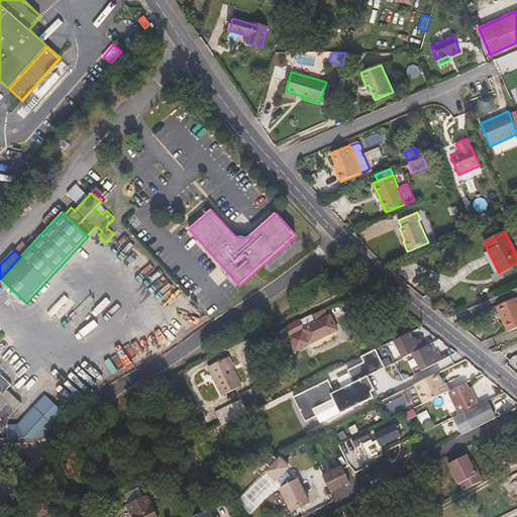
[(356,273),(349,268),(346,273),(353,278),(356,273)]
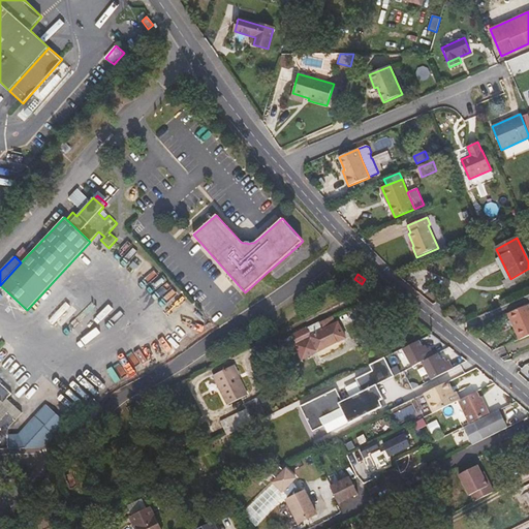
[(47,311),(53,316),(66,302),(61,296),(47,311)]
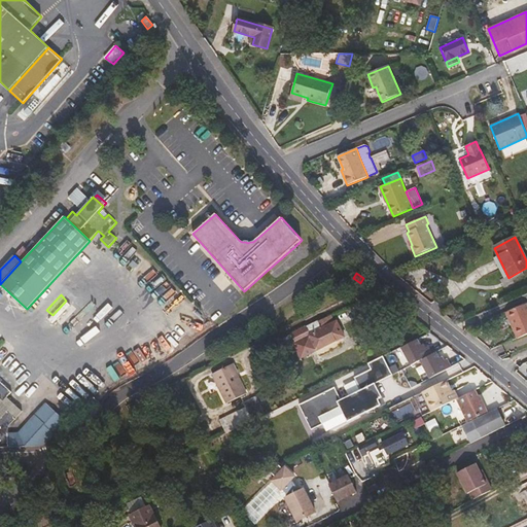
[(517,339),(526,334),(526,305),(526,303),(507,311),(514,325),(512,326),(517,339)]
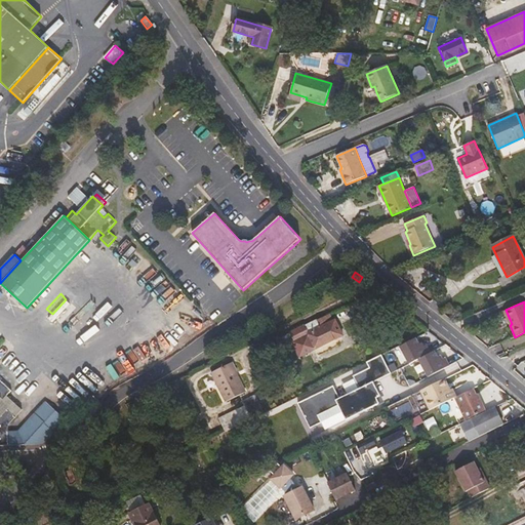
[(503,310),(510,325),(512,324),(506,310),(503,310)]
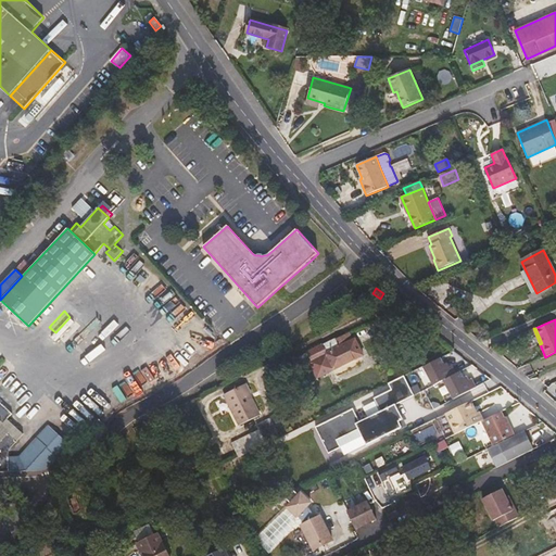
[(326,354),(341,345),(354,340),(350,332),(337,339),(321,345),(326,354)]
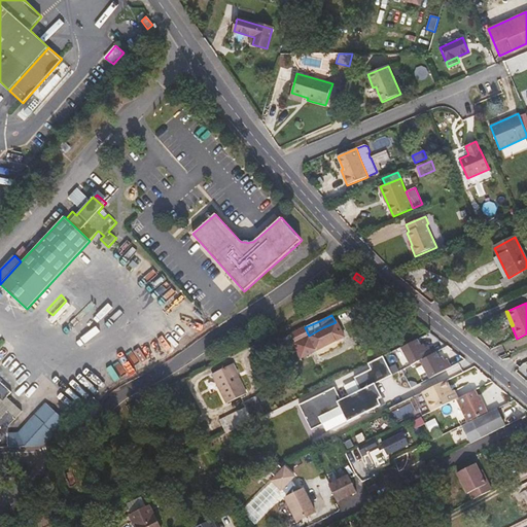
[(316,349),(344,336),(337,321),(336,322),(323,327),(309,336),(305,327),(293,332),(296,342),(293,343),(301,358),(316,350),(316,349)]
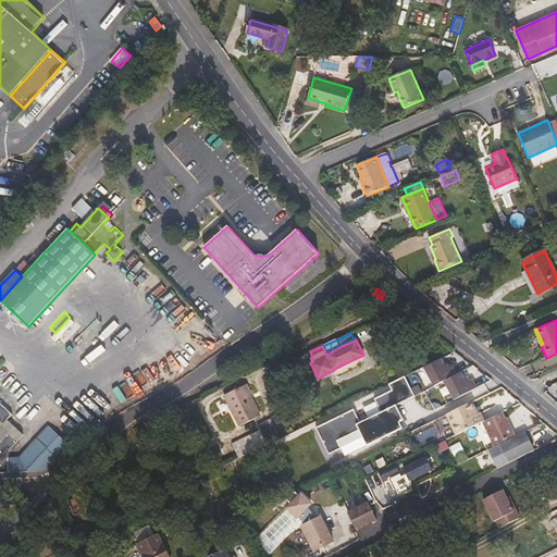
[(310,362),(313,361),(310,351),(302,355),(308,363),(310,362)]
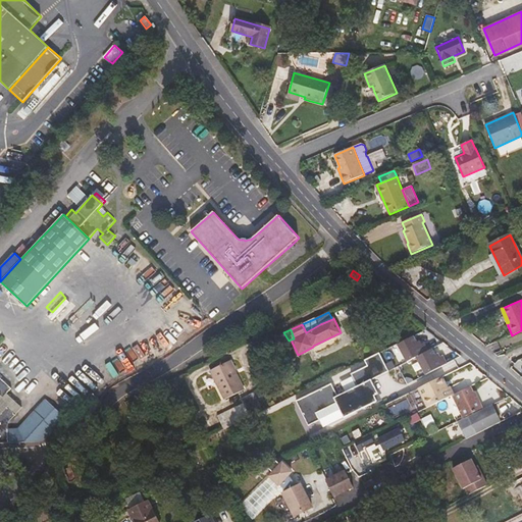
[(417,357),(428,352),(424,343),(418,346),(413,335),(399,344),(409,362),(417,357)]
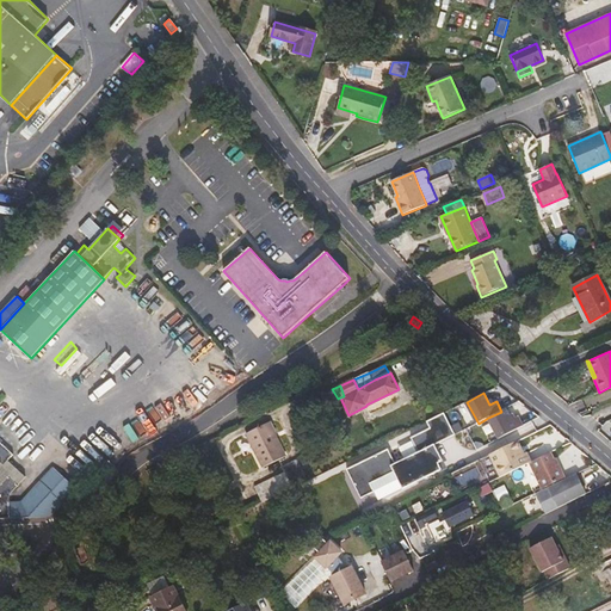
[(488,418),(499,438),(523,426),(518,417),(512,420),(506,408),(501,412),(488,418)]
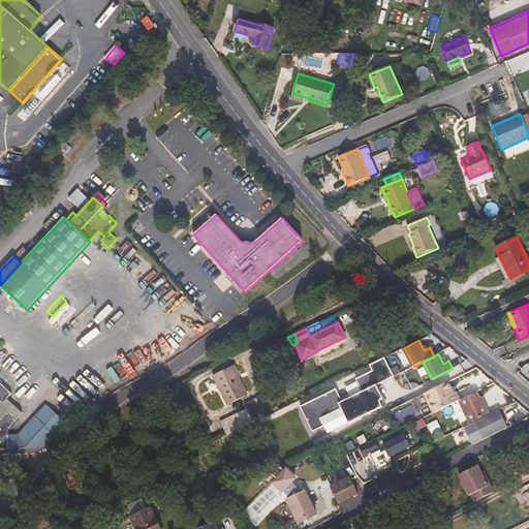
[(349,423),(383,406),(380,401),(384,399),(377,384),(395,376),(385,356),(370,364),(373,370),(356,378),(363,392),(343,401),(337,389),(301,406),(313,431),(325,426),(321,418),(342,408),(349,423)]
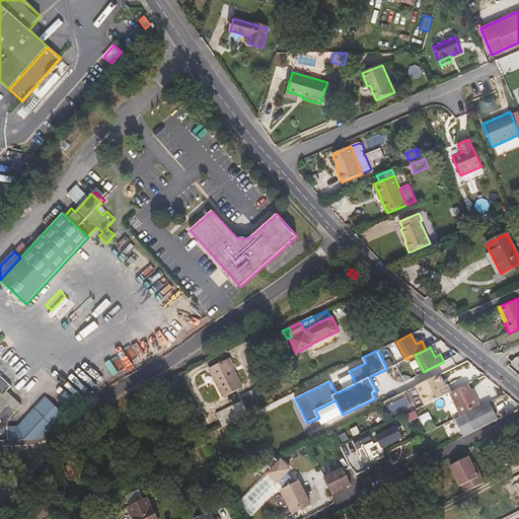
[(223,397),(243,387),(234,368),(235,368),(230,358),(209,368),(223,397)]
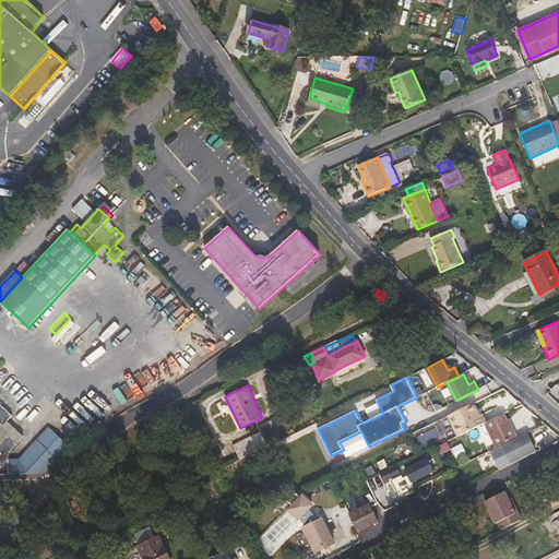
[(414,389),(417,396),(426,393),(423,385),(414,389)]
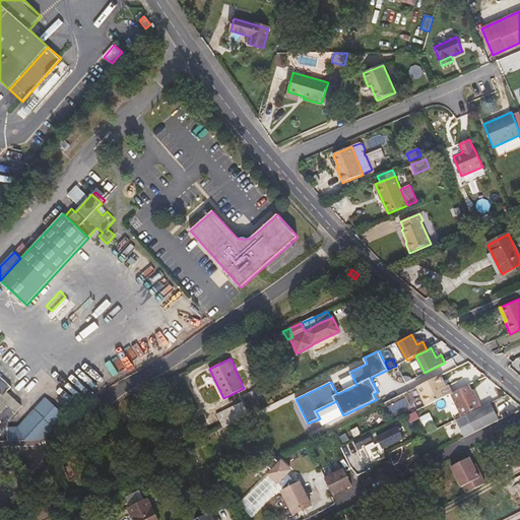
[(350,370),(366,365),(364,361),(348,366),(350,370)]
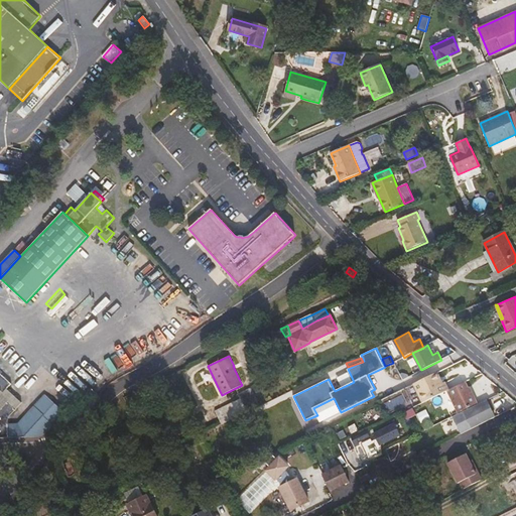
[(439,371),(414,384),(423,403),(446,392),(442,384),(444,383),(439,371)]
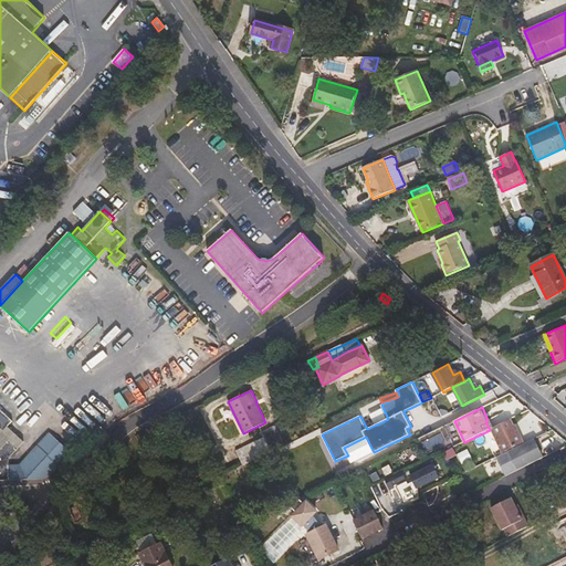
[(8,427),(12,421),(0,409),(0,427),(3,430),(8,427)]
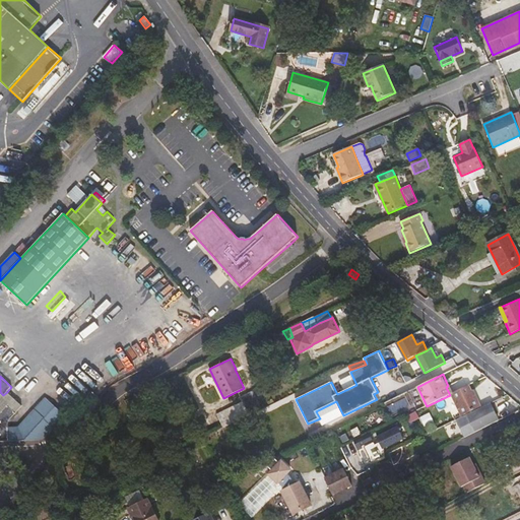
[(452,394),(462,415),(480,406),(475,395),(473,396),(468,385),(453,393),(452,394)]
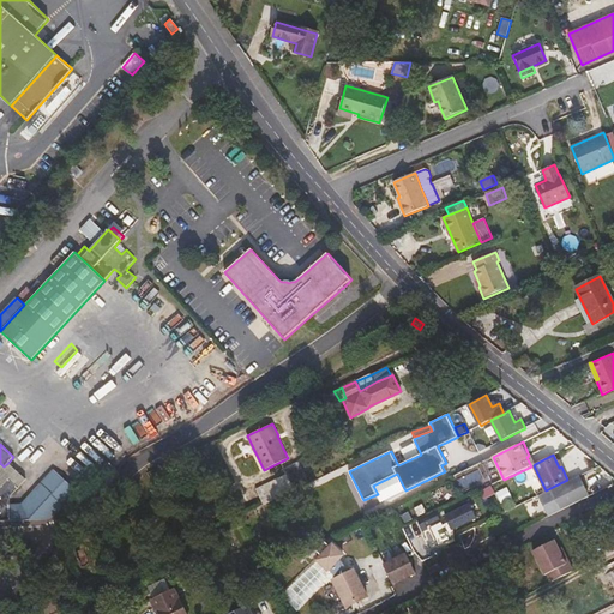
[(265,505),(294,491),(293,487),(307,480),(299,462),(284,470),(286,474),(257,488),(265,505)]
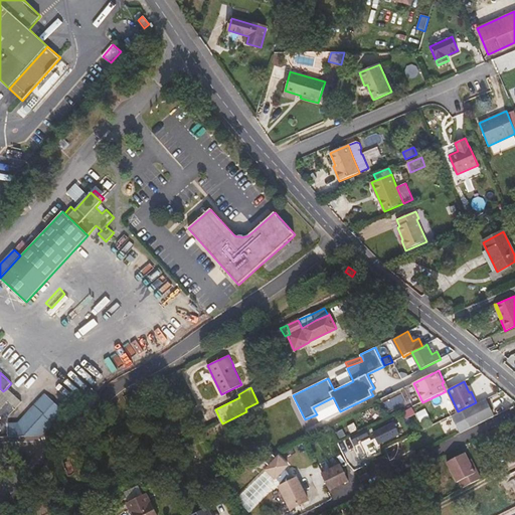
[(0,388),(0,406),(2,408),(8,401),(16,408),(22,402),(7,388),(3,391),(0,388)]
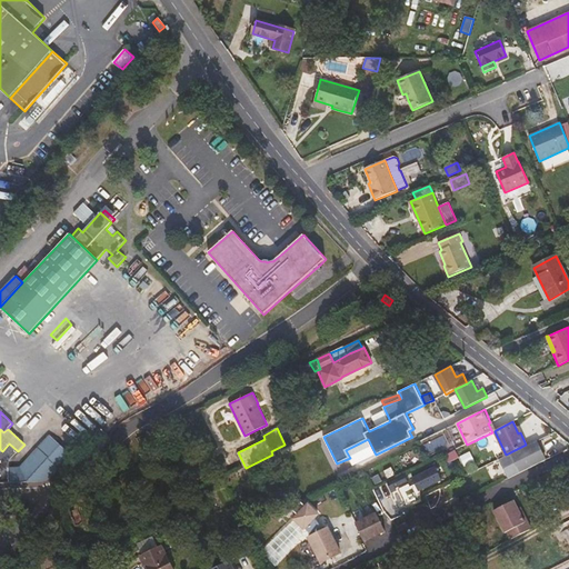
[(0,482),(47,481),(71,455),(49,435),(20,467),(9,467),(9,460),(18,451),(9,443),(2,451),(0,449),(0,482)]
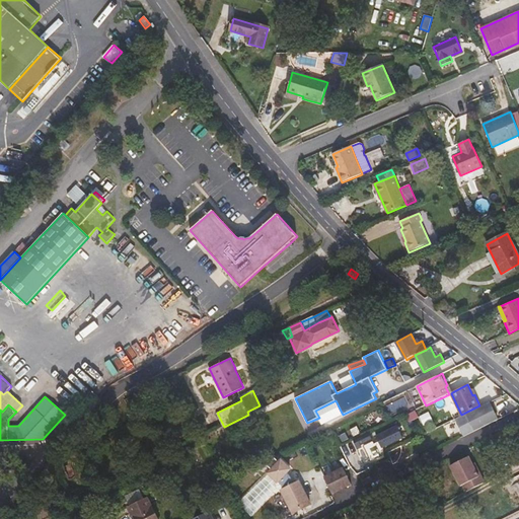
[(456,419),(464,436),(499,419),(491,402),(456,419)]
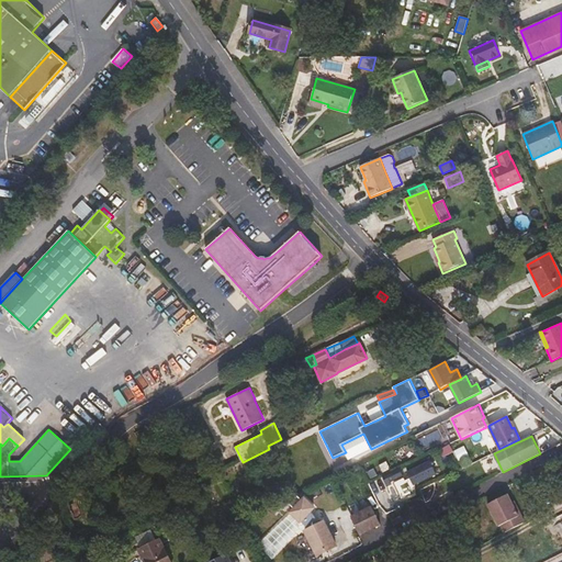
[(415,485),(437,474),(429,461),(407,472),(411,478),(406,480),(405,478),(394,483),(403,499),(415,493),(414,490),(415,489),(415,485)]
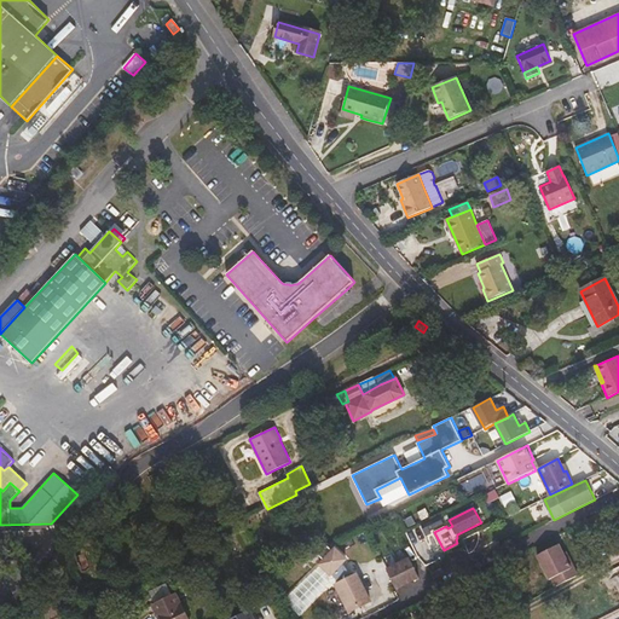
[(603,516),(590,522),(595,532),(608,526),(603,516)]
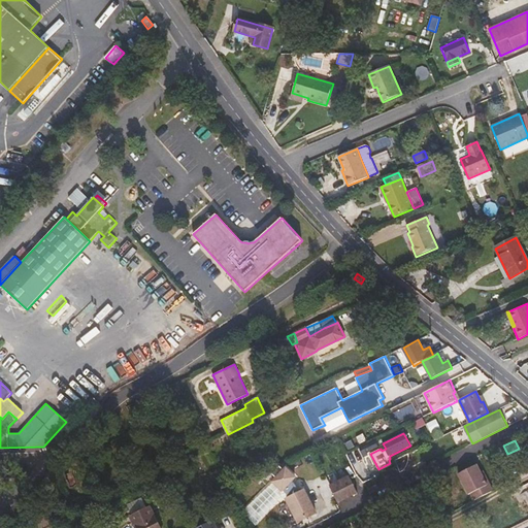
[(480,471),(475,464),(458,473),(468,494),(470,493),(474,500),(492,491),(485,475),(483,476),(480,471)]
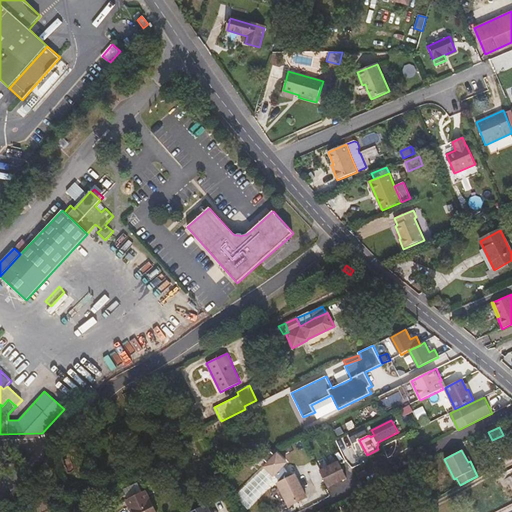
[(269,474),(284,467),(286,464),(276,457),(275,459),(265,472),(269,474)]
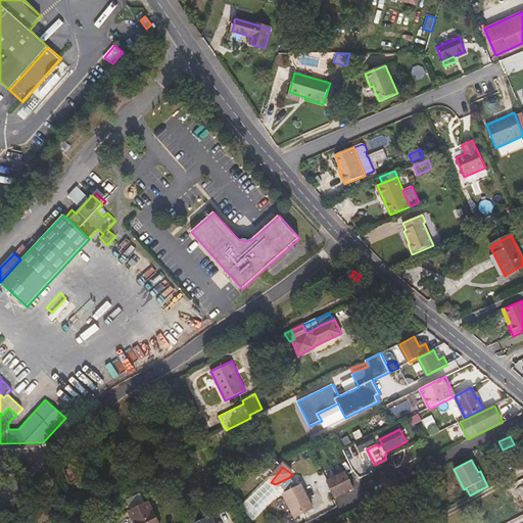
[(336,497),(354,488),(346,472),(328,481),(336,497)]
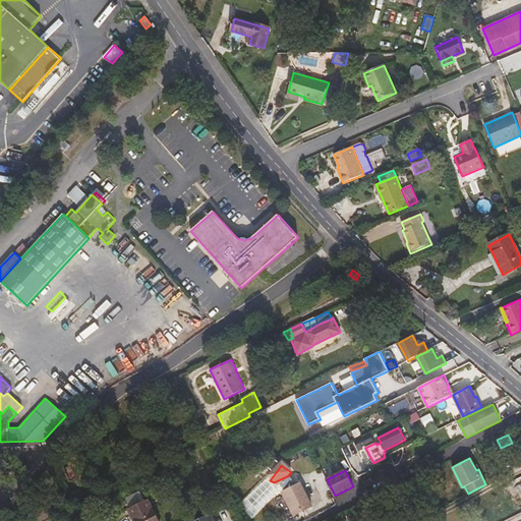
[(295,516),(312,507),(300,484),(297,487),(288,476),(289,475),(274,482),(280,487),(281,486),(287,495),(285,496),(295,516)]
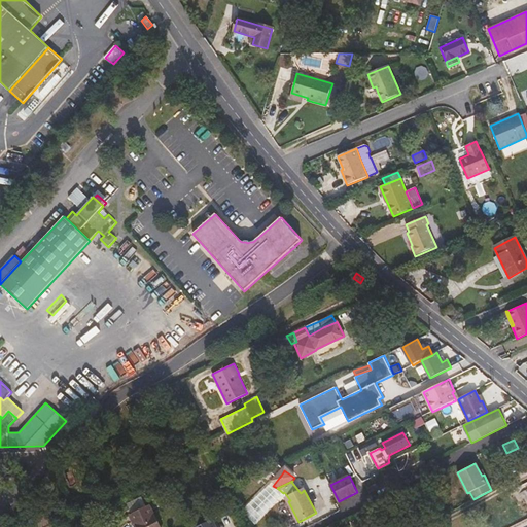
[(375,484),(367,488),(369,493),(377,489),(375,484)]
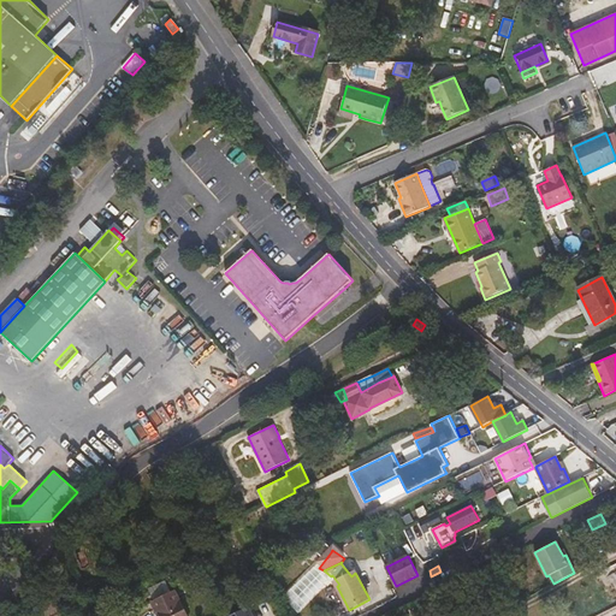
[(160,615),(187,615),(175,592),(150,604),(155,614),(158,612),(160,615)]
